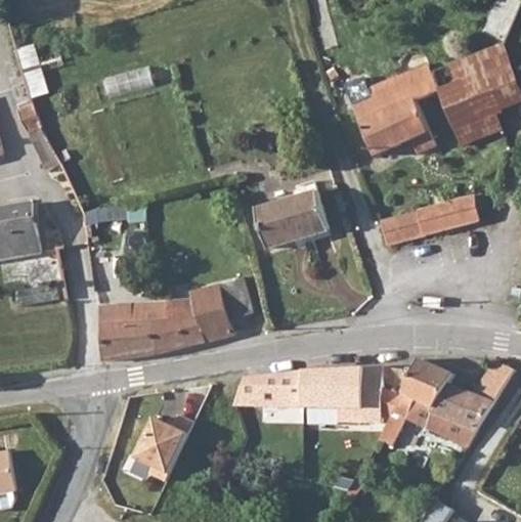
[(520,100),(520,89),(501,38),(443,60),(450,80),(436,86),(437,90),(459,144),(500,129),(492,112),(520,100)]
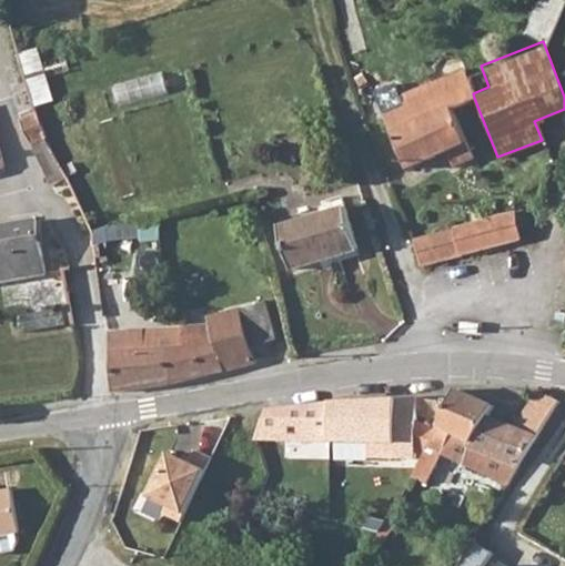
[(24,72),(18,54),(0,58),(0,79),(24,72)]
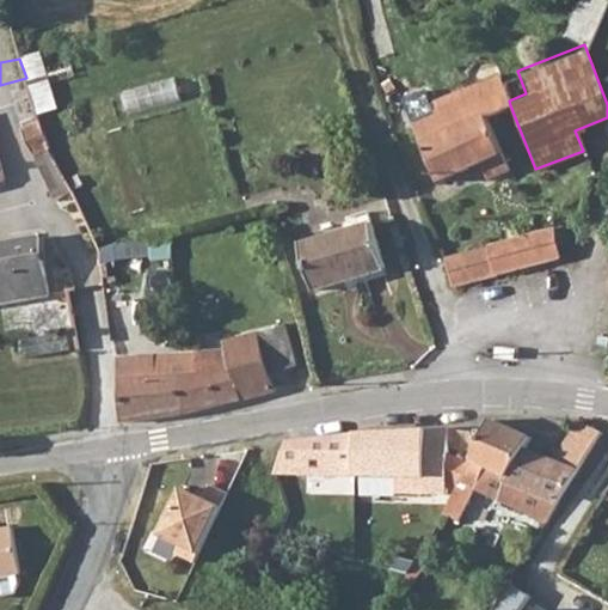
[(485,116),(510,105),(509,101),(499,77),(431,101),(435,115),(413,122),(434,177),(478,162),(485,178),(505,170),(485,116)]
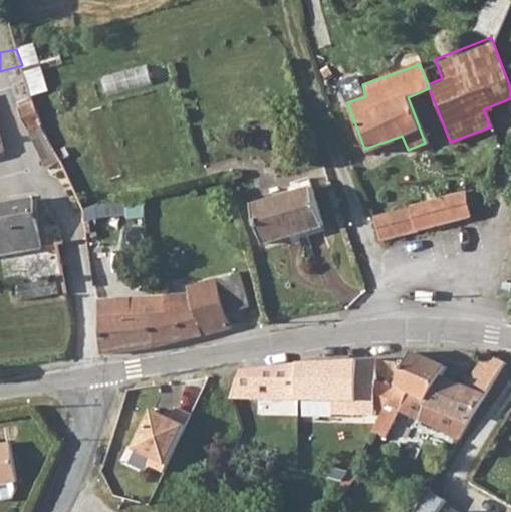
[(105,73),(108,90),(153,81),(150,65),(105,73)]
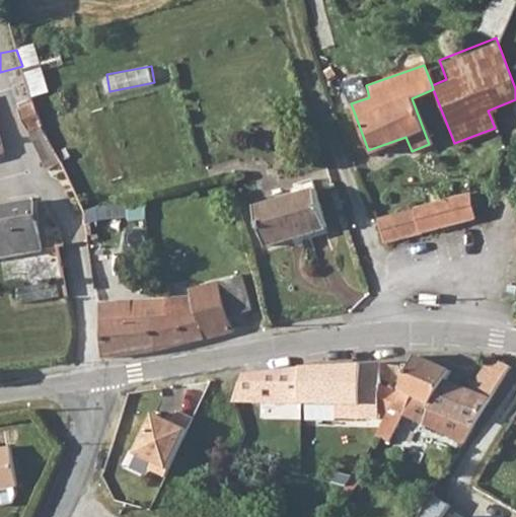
[(41,121),(34,102),(16,108),(44,169),(60,164),(41,127),(41,121)]
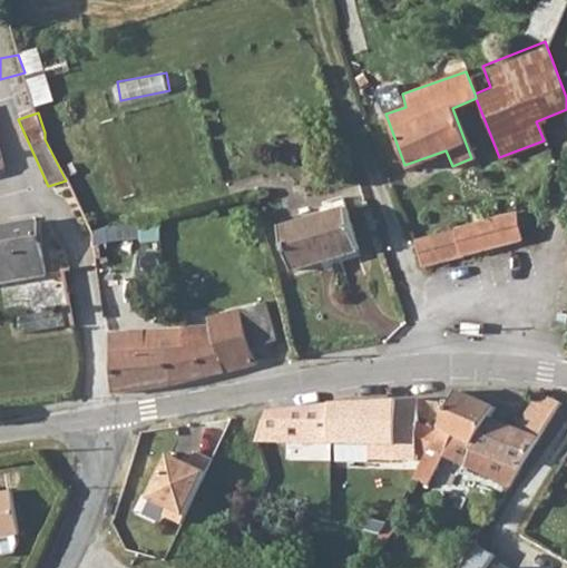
[(344,209),(314,217),(326,262),(357,252),(344,209)]
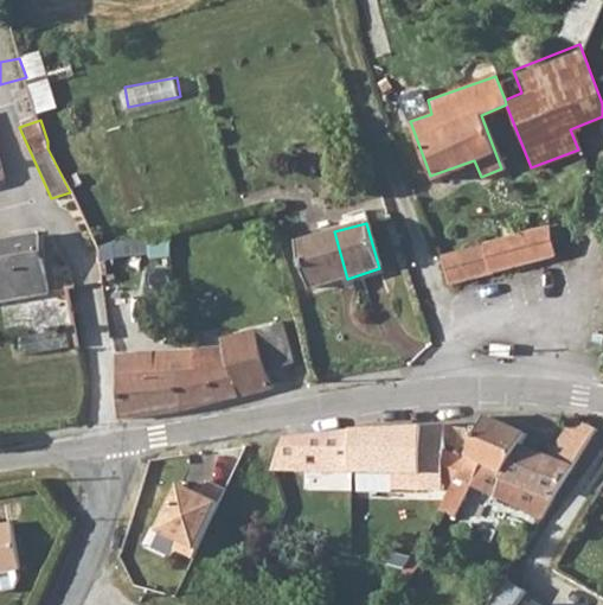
[(547,225),(438,256),(448,285),(555,255),(547,225)]
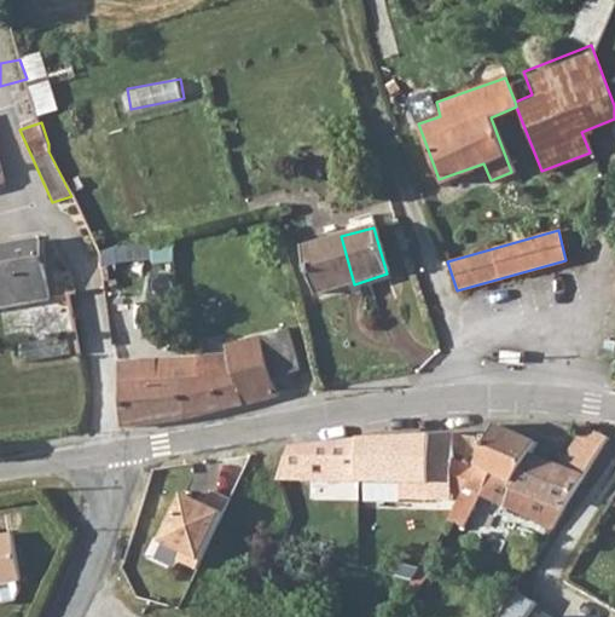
[(354,284),(341,236),(305,247),(317,294),(354,284)]
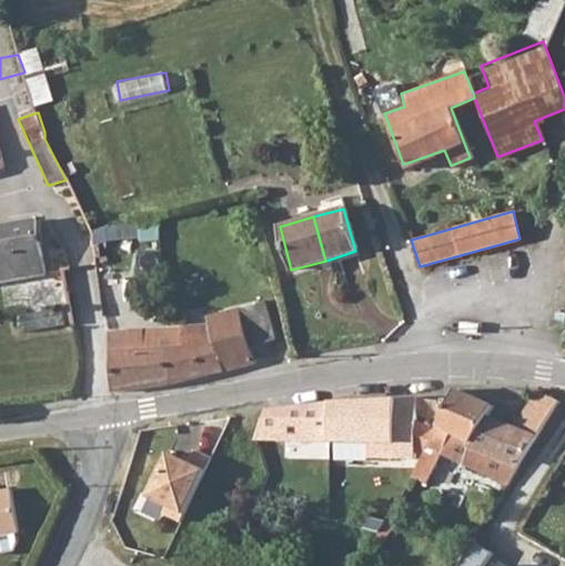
[(34,219),(0,225),(0,280),(43,273),(34,219)]
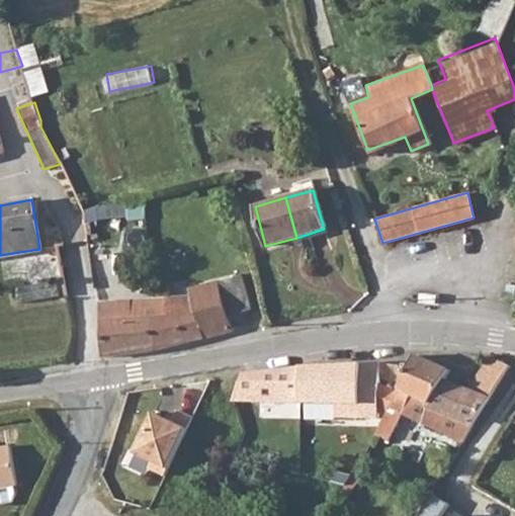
[(149,319),(152,350),(231,330),(228,316),(250,312),(241,275),(184,290),(184,296),(164,297),(165,318),(149,319)]
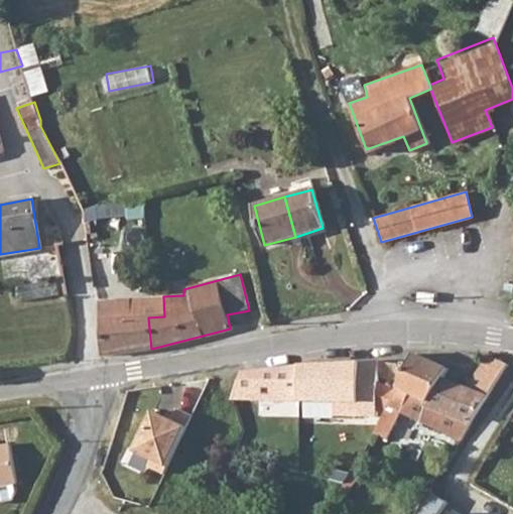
[(163,296),(94,301),(101,356),(151,349),(148,317),(164,316),(163,296)]
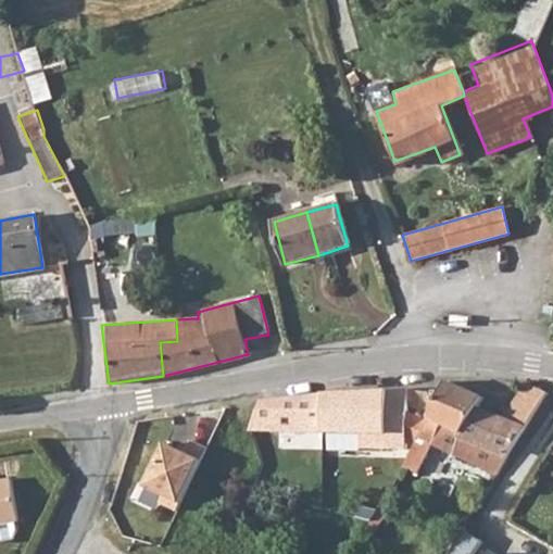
[(422,437),(410,461),(420,467),(434,439),(484,461),(480,466),(494,474),(544,391),(525,382),(501,418),(475,405),(477,398),(444,382),(443,387),(427,423),(422,437)]
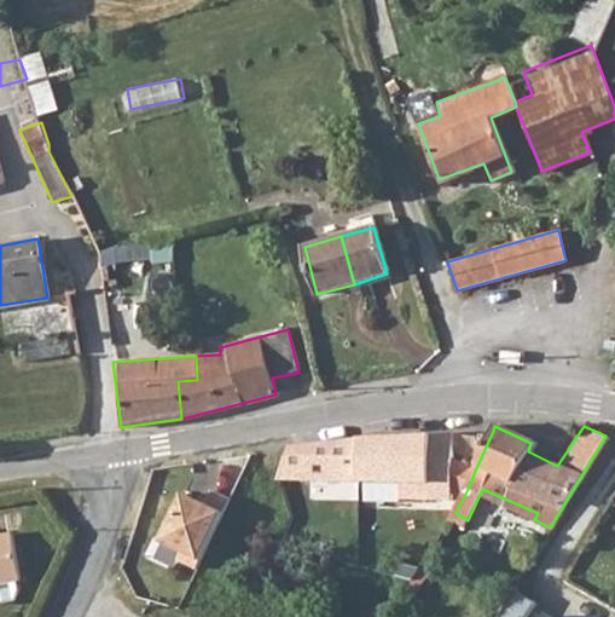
[(452,433),(400,437),(401,480),(401,496),(452,494),(452,488),(469,486),(475,471),(454,460),(454,453),(452,433)]
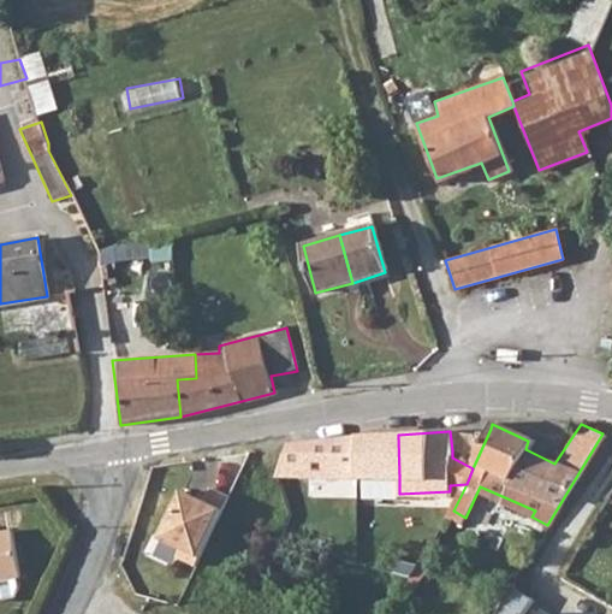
[(462,431),(450,431),(452,450),(461,455),(467,454),(473,448),(471,441),(462,431)]
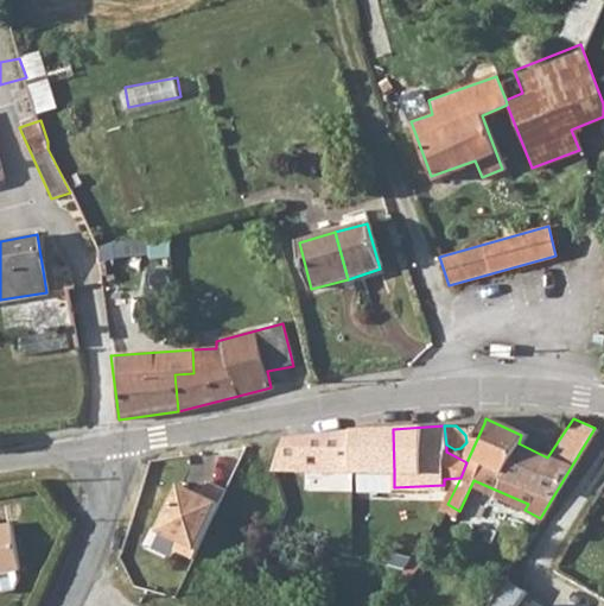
[(328,433),(285,440),(275,471),(348,475),(394,472),(393,429),(328,433)]
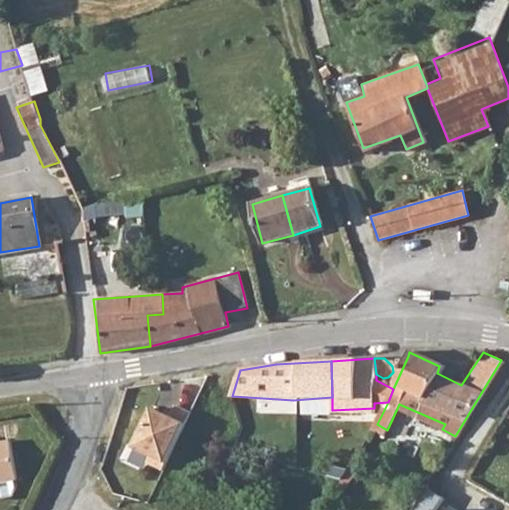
[(182,419),(143,401),(117,456),(139,466),(143,462),(159,470),(182,419)]
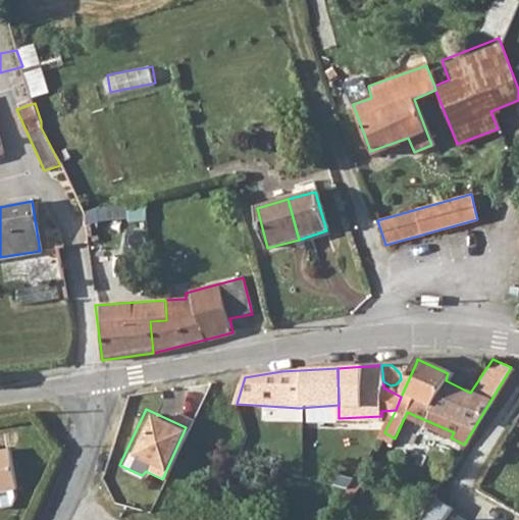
[(0,490),(16,488),(10,448),(0,450),(0,490)]
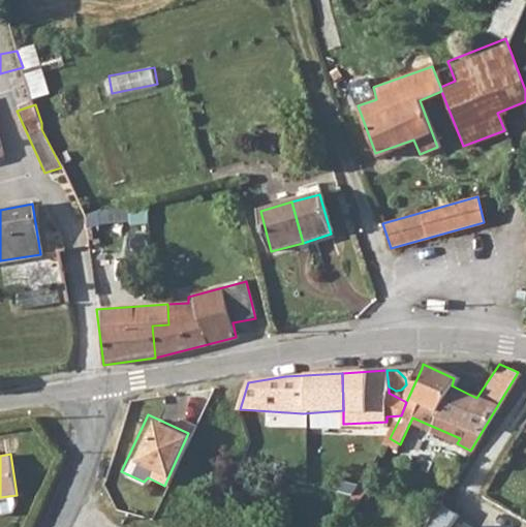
[(447,526),(457,513),(436,499),(419,526),(447,526)]
